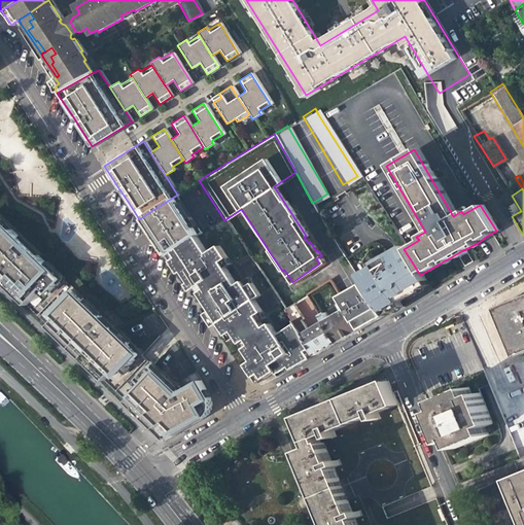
[(177,195),(174,197),(154,209),(165,226),(182,215),(175,205),(183,199),(179,193),(177,195)]
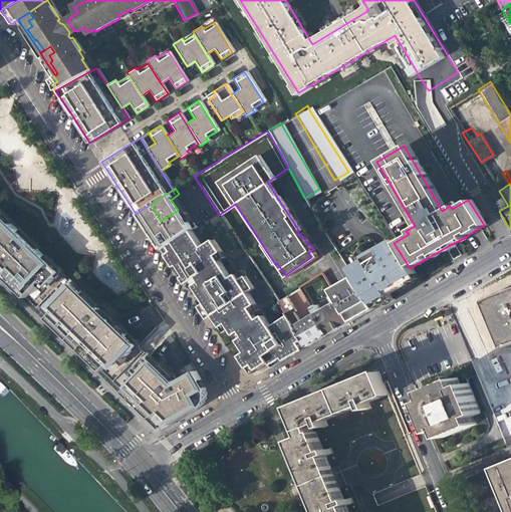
[(163,224),(173,239),(187,230),(189,229),(179,214),(163,224)]
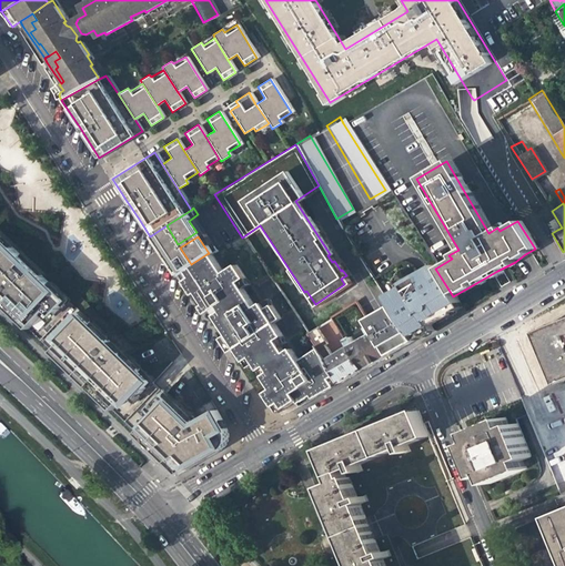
[(52,310),(62,300),(0,240),(0,300),(2,302),(1,304),(24,326),(47,304),(52,310)]
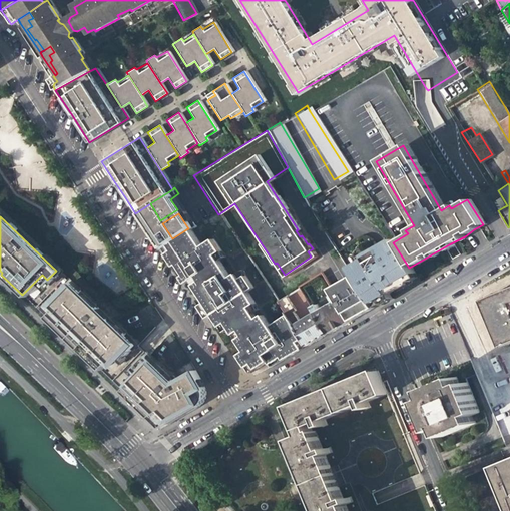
[(351,291),(335,300),(348,321),(361,313),(372,308),(345,267),(343,263),(329,241),(319,224),(310,230),(321,248),(320,249),(342,287),(346,284),(351,291)]
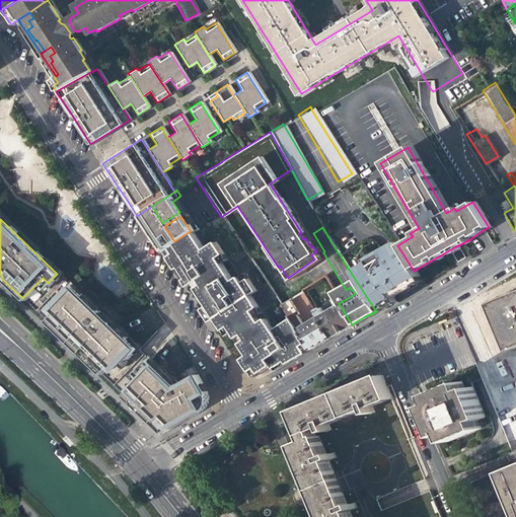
[(174,241),(165,247),(169,252),(164,256),(171,269),(174,267),(182,278),(178,280),(183,286),(189,282),(190,282),(196,278),(199,283),(193,287),(200,299),(204,305),(198,309),(206,321),(212,317),(215,322),(220,329),(225,326),(229,331),(244,355),(239,359),(246,371),(252,367),(255,373),(268,365),(270,368),(281,361),(283,364),(308,349),(287,317),(269,328),(258,312),(251,315),(248,310),(253,306),(246,294),(242,288),(238,283),(233,286),(229,280),(217,263),(214,257),(219,253),(211,241),(200,248),(189,232),(174,241)]
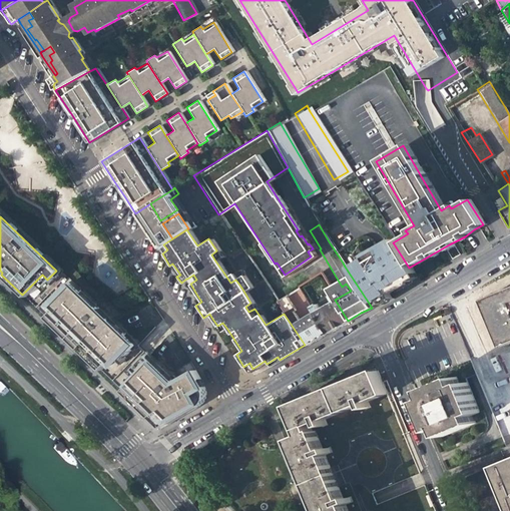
[(373,249),(345,267),(372,308),(389,298),(386,293),(399,285),(408,281),(409,277),(407,274),(411,272),(409,268),(393,242),(393,241),(391,242),(388,237),(373,246),(372,247),(373,249)]
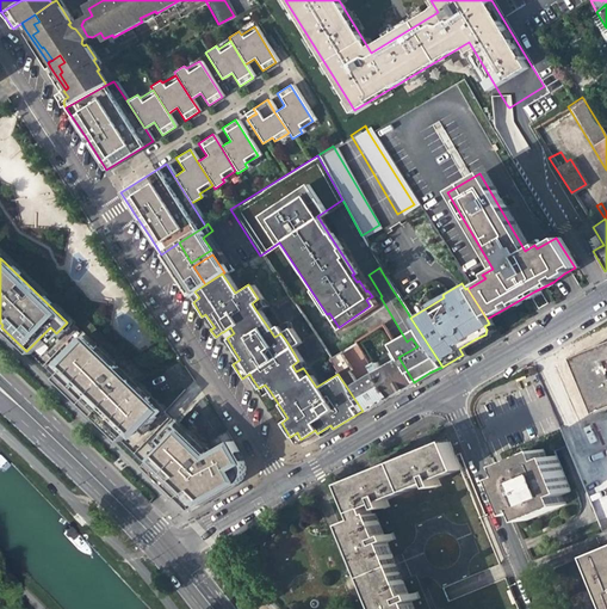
[(189,295),(193,302),(199,297),(194,291),(189,295)]
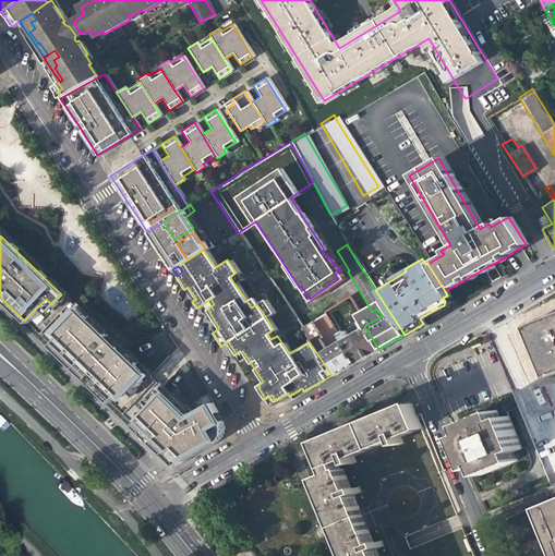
[(240,278),(236,273),(230,277),(233,282),(240,278)]
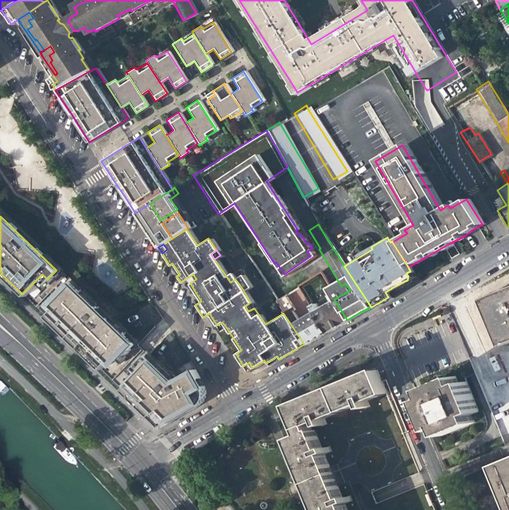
[(169,265),(176,276),(180,274),(172,263),(169,265)]
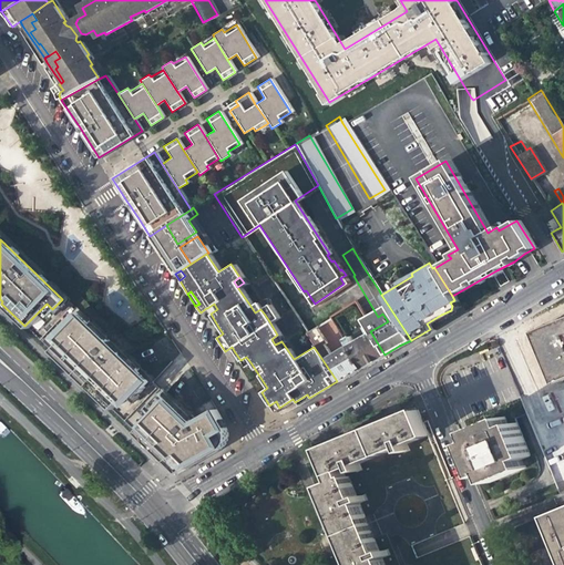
[(263,298),(250,306),(255,312),(260,309),(265,315),(270,311),(263,298)]
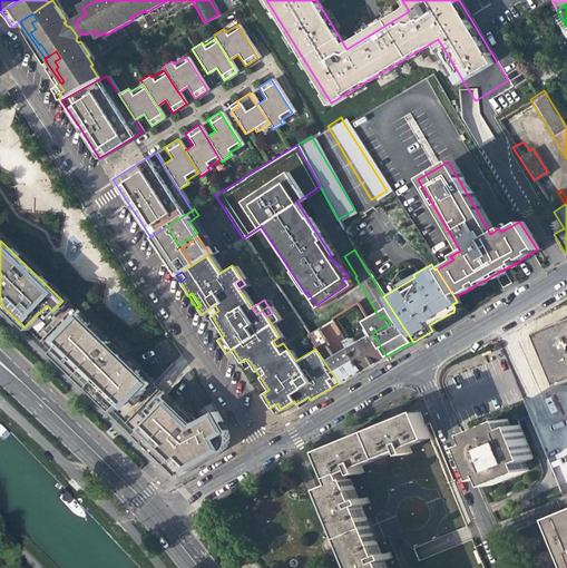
[(349,306),(359,321),(363,319),(354,302),(349,306)]
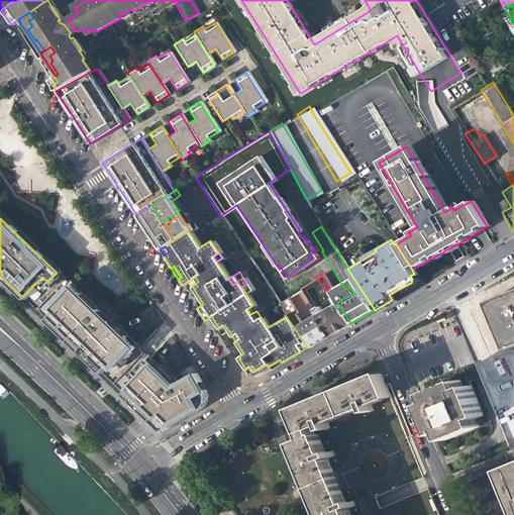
[(188,281),(192,286),(198,282),(195,277),(189,281),(188,281)]
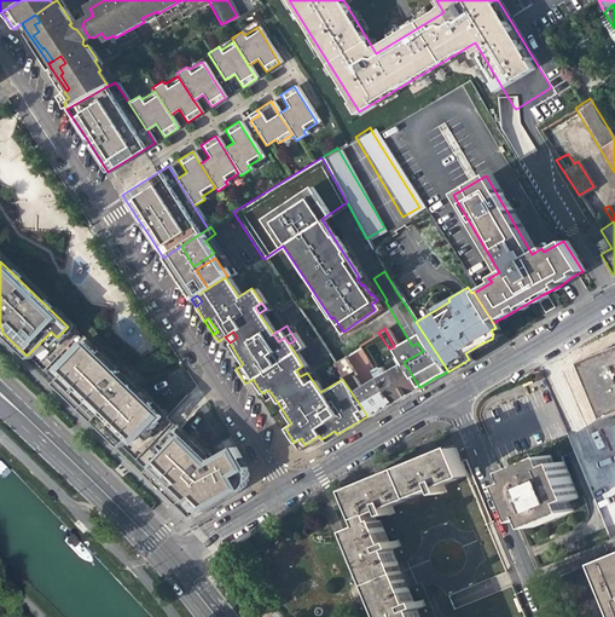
[(140,437),(161,416),(81,339),(59,363),(65,368),(52,381),(71,401),(119,447),(133,432),(140,437)]
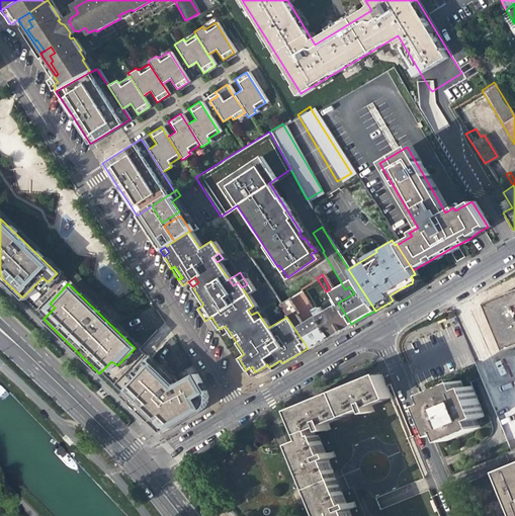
[(251,290),(247,284),(242,287),(246,293),(251,290)]
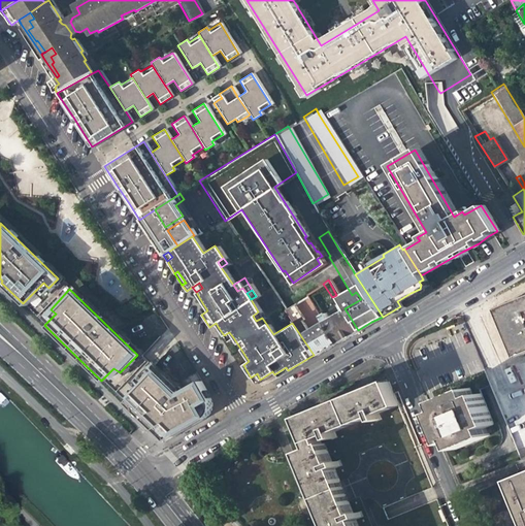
[(514,357),(524,352),(524,297),(510,304),(494,310),(514,357)]
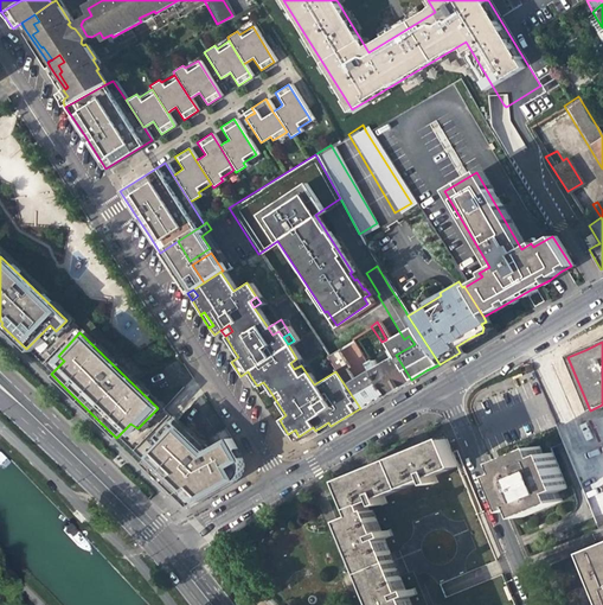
[(365,362),(370,370),(385,395),(399,387),(411,380),(396,355),(391,348),(386,350),(391,357),(374,367),(370,360),(365,362)]
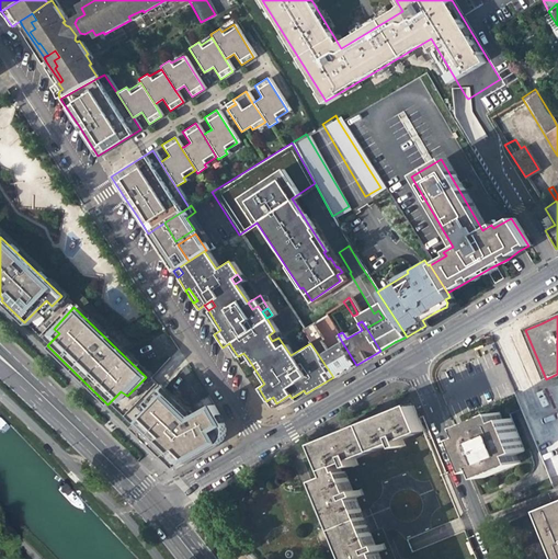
[(209,328),(214,334),(220,330),(216,323),(209,328)]
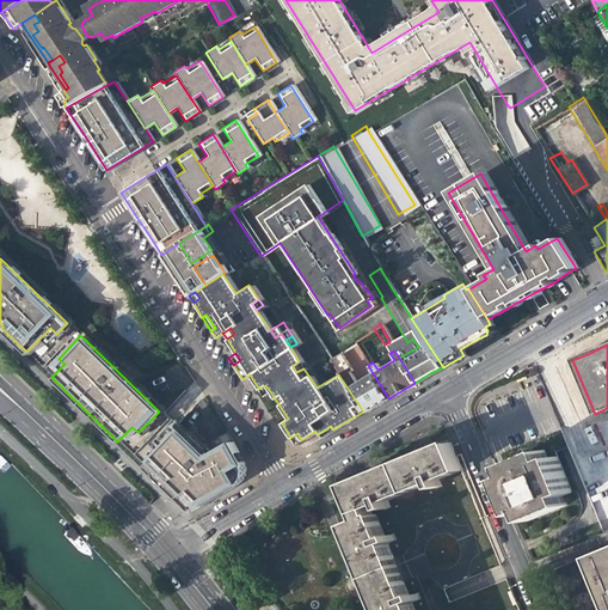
[(350,371),(339,353),(329,360),(338,374),(363,412),(379,403),(388,398),(373,373),(355,383),(348,373),(350,371)]
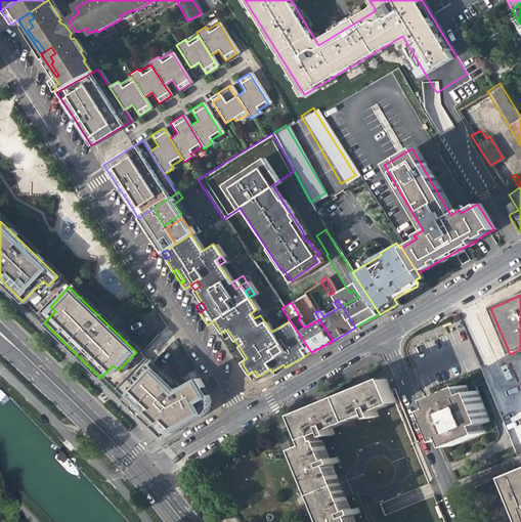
[(260,315),(256,309),(251,313),(254,318),(260,315)]
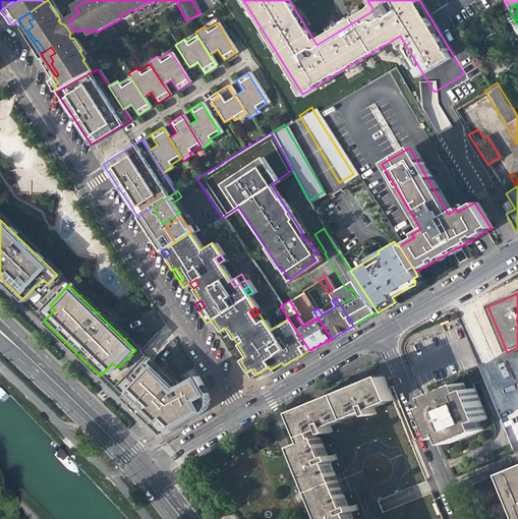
[(225,337),(230,333),(226,328),(221,331),(225,337)]
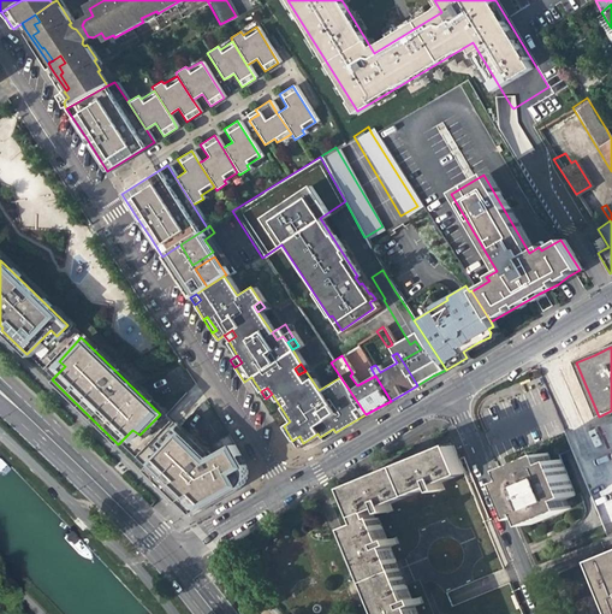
[(321,440),(336,432),(333,429),(320,437),(321,440)]
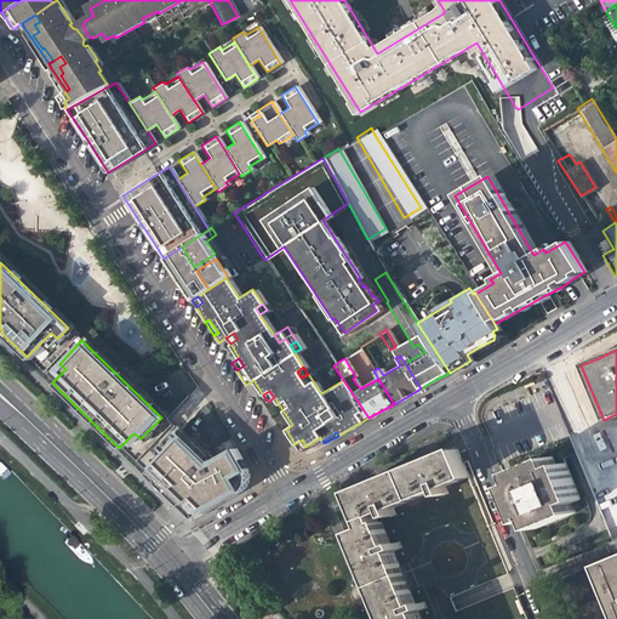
[(245,471),(233,448),(207,461),(209,460),(209,458),(209,456),(206,455),(205,454),(204,454),(201,455),(181,436),(144,472),(167,494),(192,518),(239,490),(243,486),(245,481),(246,476),(245,471)]
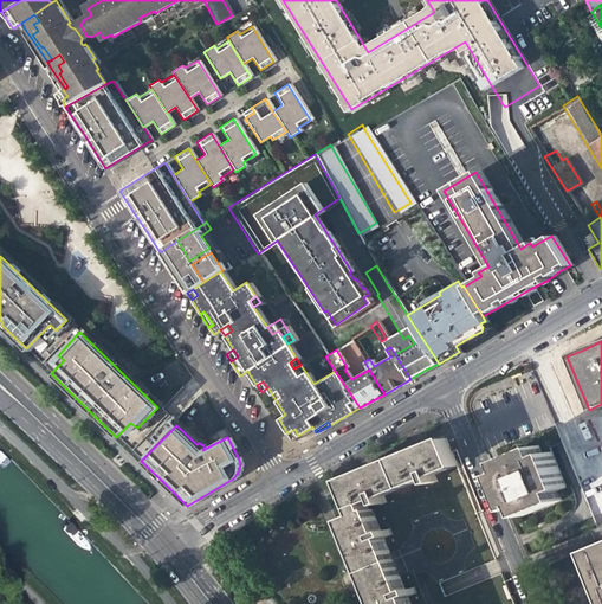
[(217,438),(226,432),(222,425),(212,431),(217,438)]
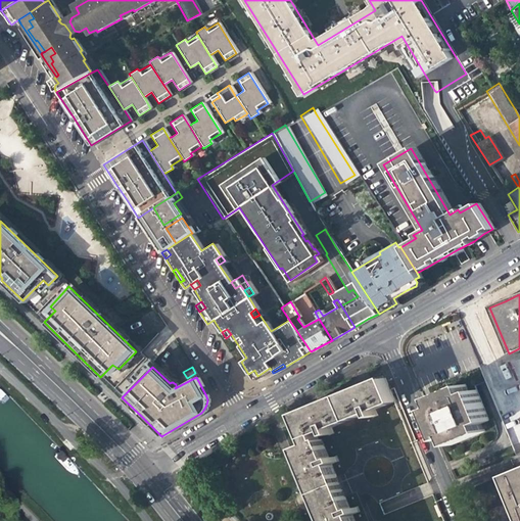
[(252,379),(257,376),(254,370),(248,374),(252,379)]
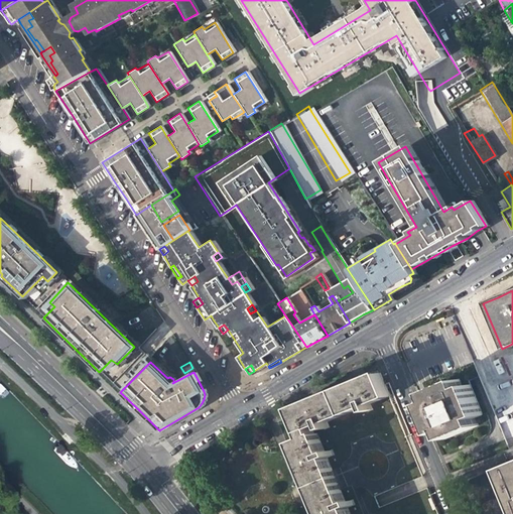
[(347,513),(310,428),(386,396),(377,374),(362,380),(319,397),(289,409),(301,438),(290,443),(298,464),(318,510),(319,513),(347,513)]
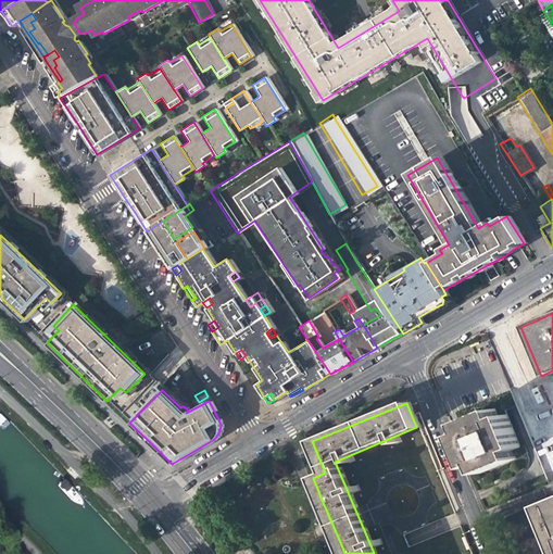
[(451,435),(464,468),(472,465),(475,474),(511,460),(506,451),(514,448),(501,414),(493,417),(489,410),(454,424),(457,432),(451,435)]
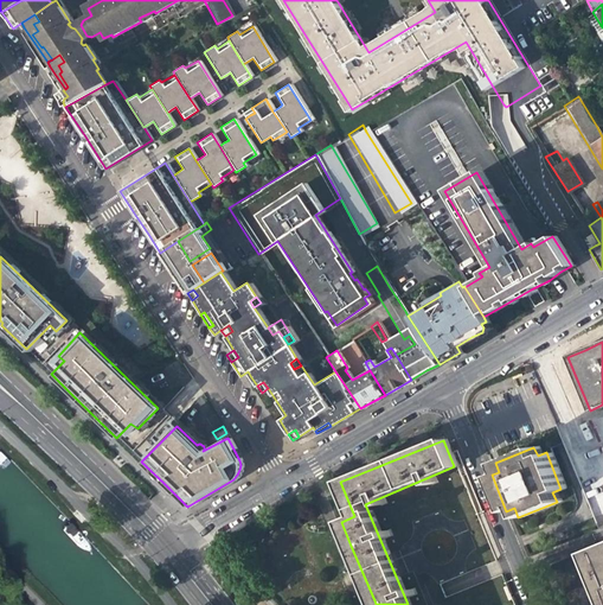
[(592,510),(602,508),(602,486),(589,489),(589,496),(591,495),(592,510)]
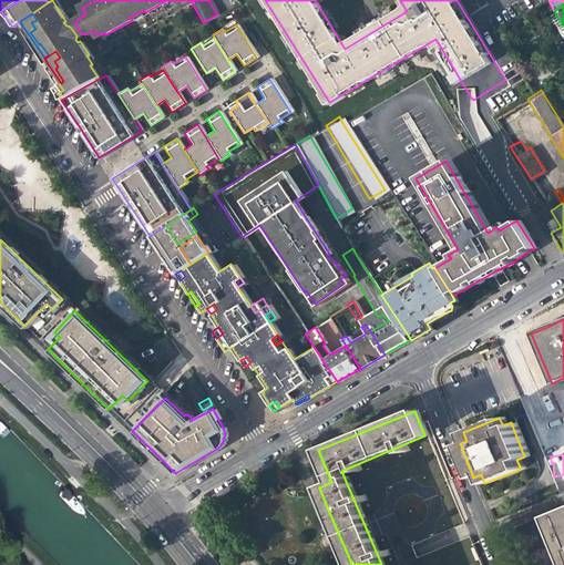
[(563,564),(563,507),(542,517),(561,564),(563,564)]
